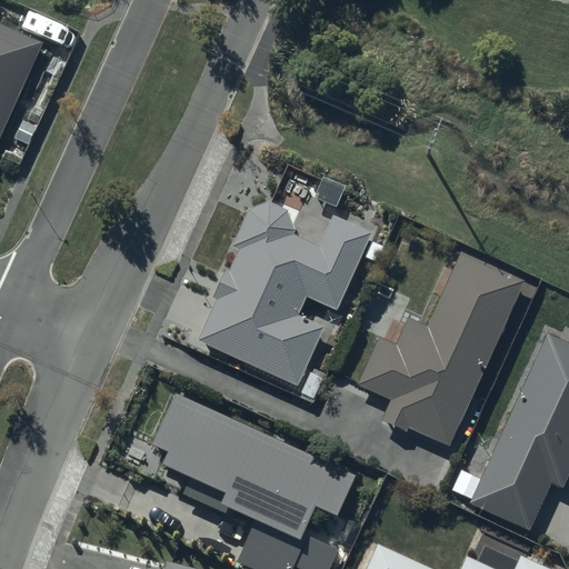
[(0,147),(43,49),(0,29),(0,147)]
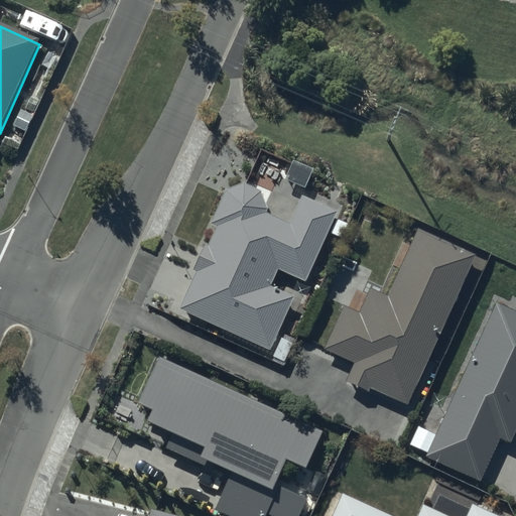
[(290,294),(297,277),(307,281),(337,211),(301,196),(291,224),(265,214),(266,210),(266,208),(266,207),(266,205),(265,204),(265,202),(264,201),(263,199),(262,198),(261,197),(260,195),(259,194),(258,192),(257,191),(256,190),(254,189),(253,189),(252,188),(250,187),(249,187),(247,186),(245,186),(244,186),(242,185),(241,185),(239,186),(237,186),(236,186),(234,186),(233,187),(231,187),(230,188),(228,189),(227,190),(226,191),(224,191),(211,225),(217,228),(209,247),(204,245),(191,272),(196,273),(179,312),(271,351),(294,295),(290,294)]
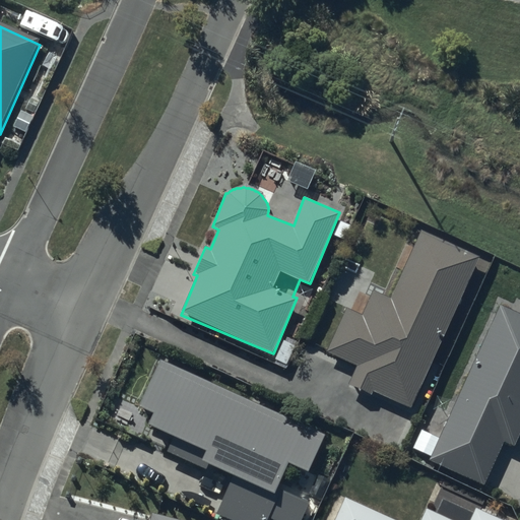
[(364,319),(346,311),(327,352),(356,367),(347,385),(372,396),(374,393),(409,410),(479,260),(423,234),(391,302),(375,295),(364,319)]
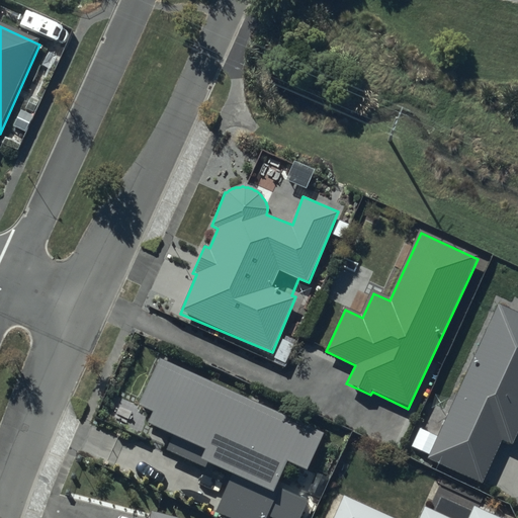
[(429,455),(427,459),(483,485),(503,441),(510,445),(517,428),(517,314),(498,306),(437,435),(421,428),(412,448),(429,455)]
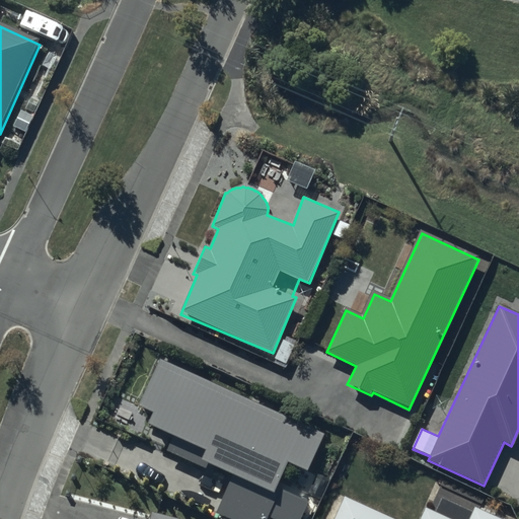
[(325,435),(160,361),(140,405),(154,413),(148,426),(205,450),(199,463),(232,477),(215,516),(220,518),(303,518),(313,497),(279,482),(287,464),(307,473),(325,435)]
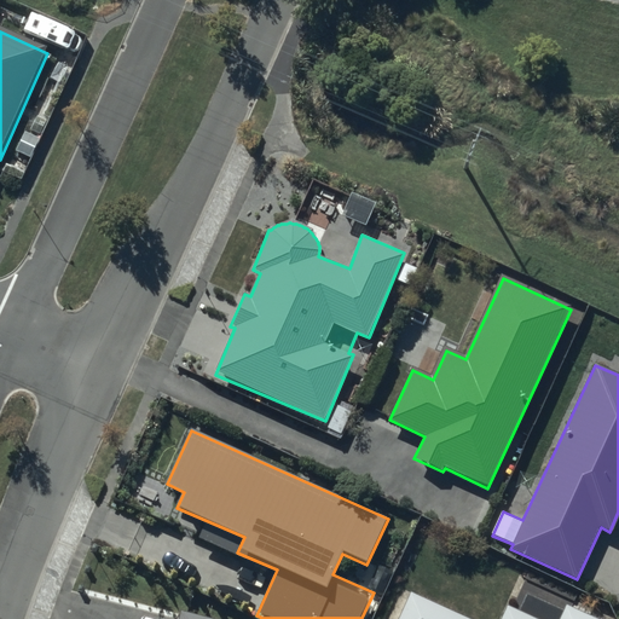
[(606,618),(563,601),(561,606),(527,593),(520,609),(505,603),(498,618),(468,618),(410,595),(399,618),(606,618)]
